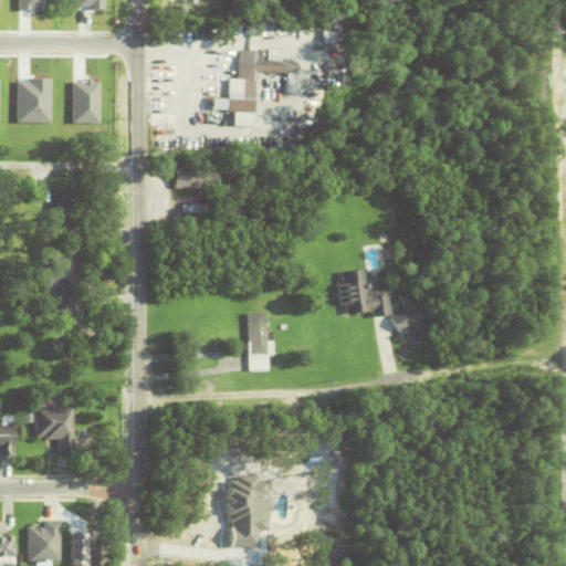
[(260,53),(295,55),(294,82),(254,79),(252,113),(226,112),(227,98),(234,98),(237,61),(245,61),(245,50),(255,50),(255,60),(260,60),(260,53)]
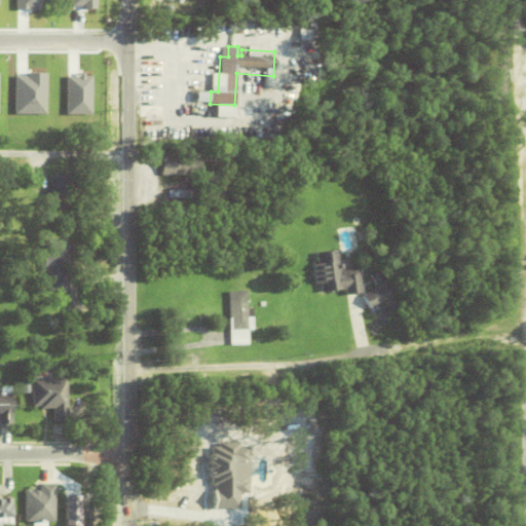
[(201,175),(192,175),(192,177),(186,177),(186,175),(162,175),(162,174),(160,174),(160,156),(161,156),(161,155),(200,154),(200,158),(205,158),(205,173),(201,173),(201,175)]
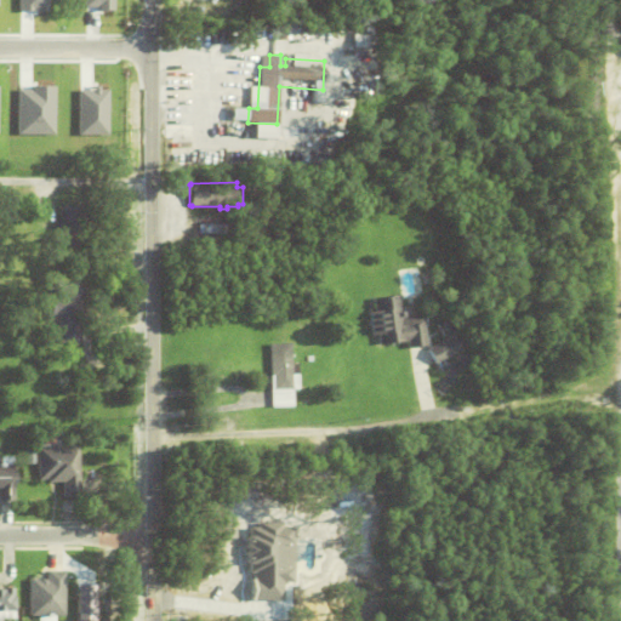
[(57,246),(57,235),(56,235),(56,221),(61,221),(61,205),(87,205),(86,246),(57,246)]
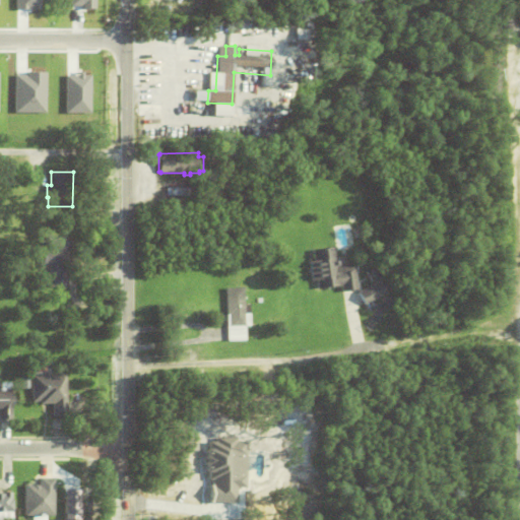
[(167,196),(167,187),(191,187),(191,186),(194,186),(194,187),(199,187),(199,197),(167,196)]
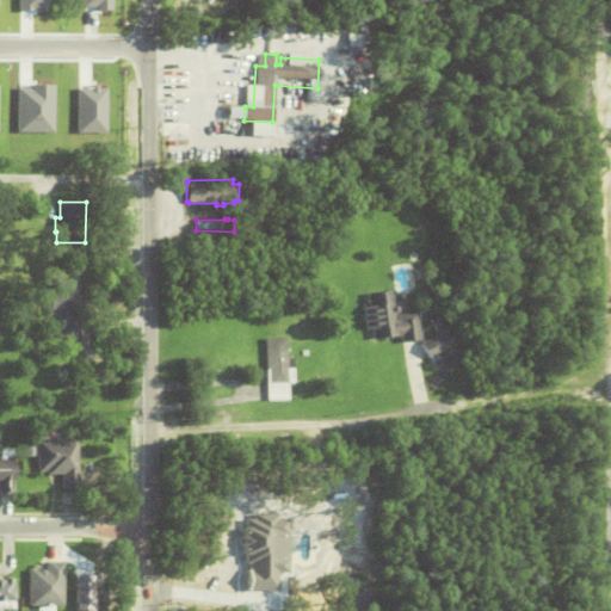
[(415,309),(419,340),(401,343),(401,335),(372,339),(371,328),(366,329),(364,307),(368,306),(366,294),(392,290),(394,312),(415,309)]
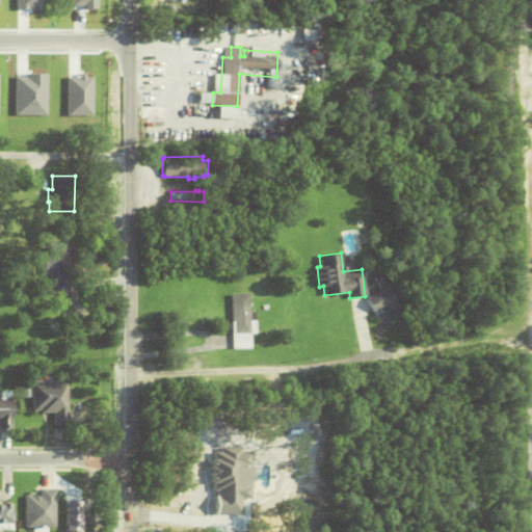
[(374,278),(382,274),(388,285),(379,289),(374,278)]
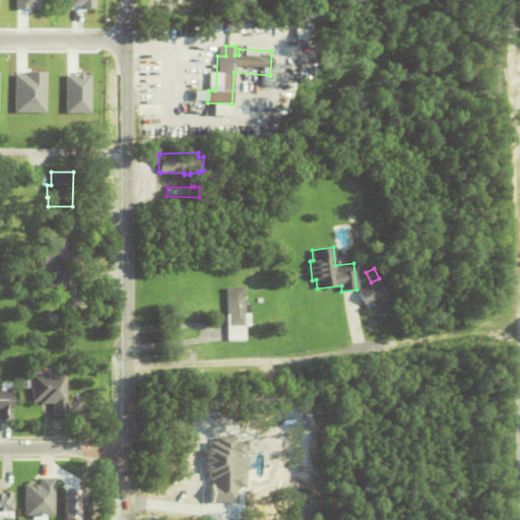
[(358,293),(380,280),(386,293),(364,305),(358,293)]
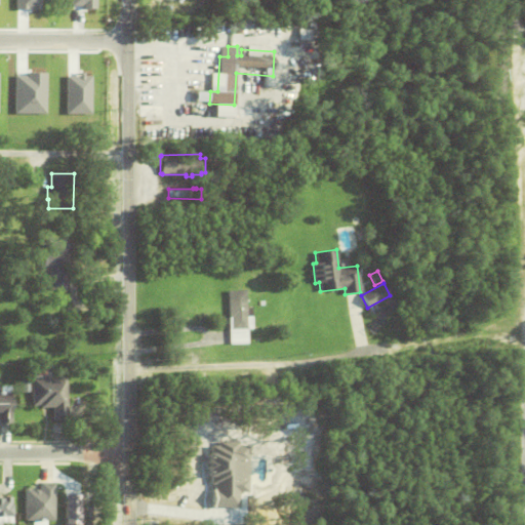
[(252,308),(253,329),(247,329),(248,345),(230,345),(228,291),(246,290),(247,308),(252,308)]
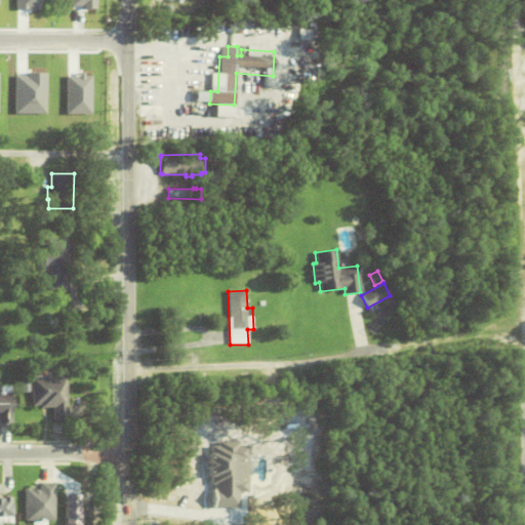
[(53,420),(53,407),(41,407),(41,405),(32,406),(32,378),(67,377),(68,420),(53,420)]
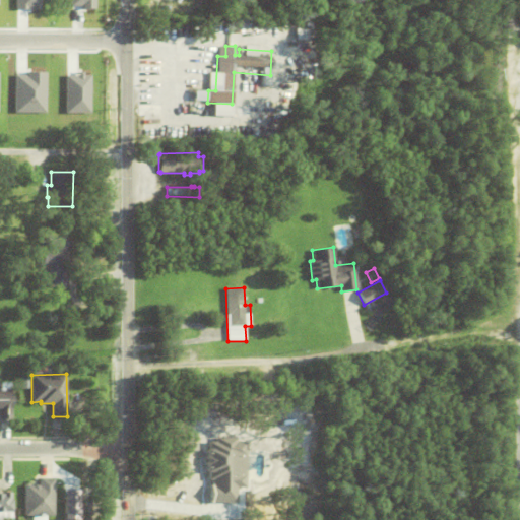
[(0,419),(0,389),(1,389),(1,382),(12,382),(12,419),(0,419)]
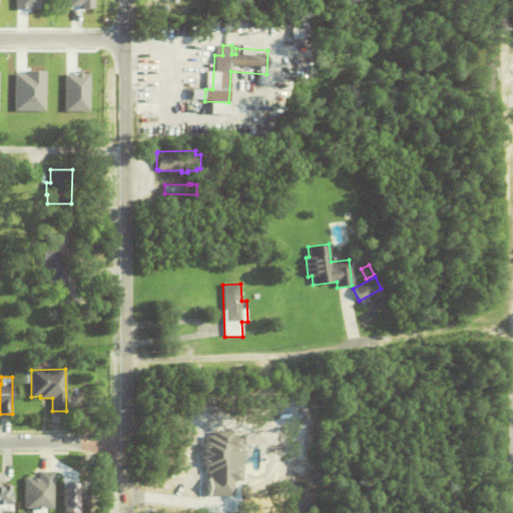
[(66,459),(72,463),(72,464),(76,467),(73,472),(58,463),(61,458),(65,460),(66,459)]
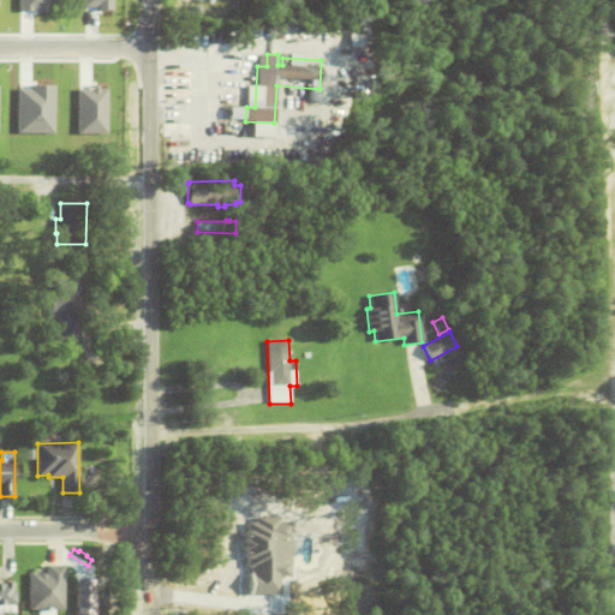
[(30,610),(30,574),(47,574),(47,566),(64,566),(64,610),(30,610)]
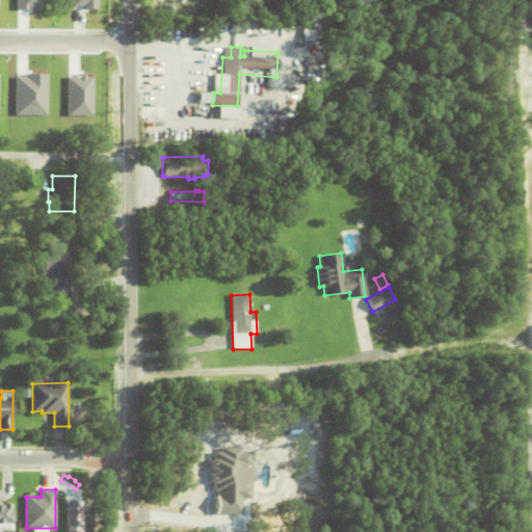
[(0,505),(4,505),(4,504),(14,504),(14,512),(15,512),(15,524),(0,524),(0,505)]
